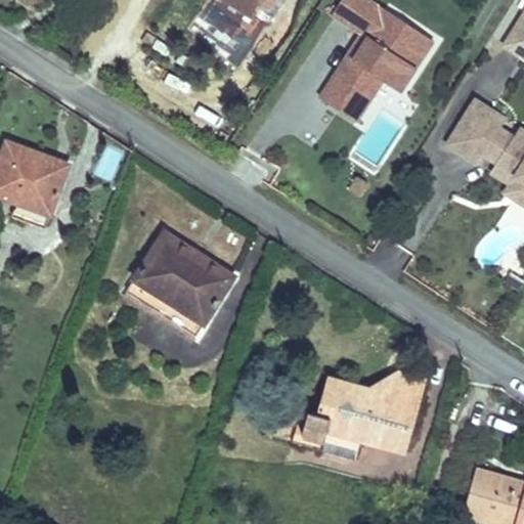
[(248,0),(277,18),(289,0),(248,0)]
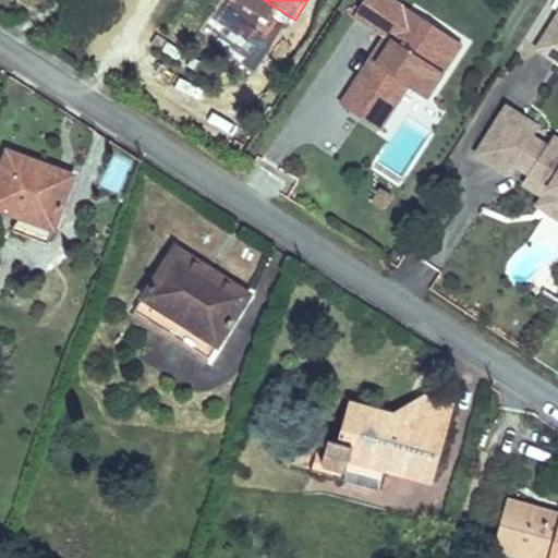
[(468,40),(401,0),(388,0),(375,22),(407,41),(414,46),(399,71),(392,67),(364,112),(403,136),(431,92),(448,102),(465,76),(451,68),(468,40)]
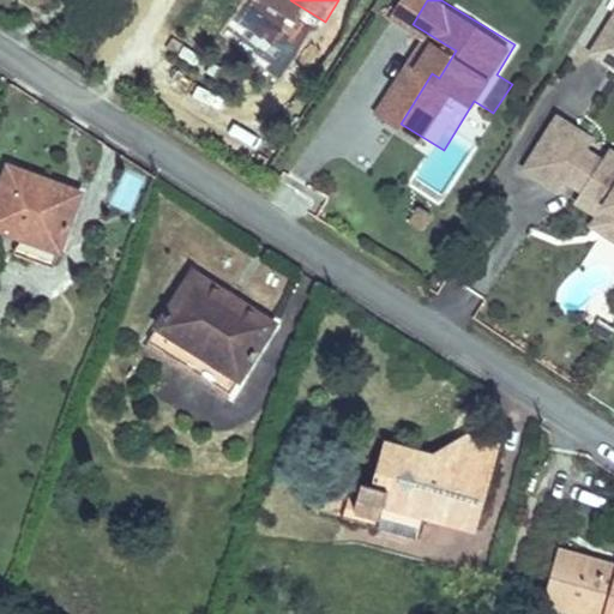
[(613,71),(613,0),(582,53),(613,71)]
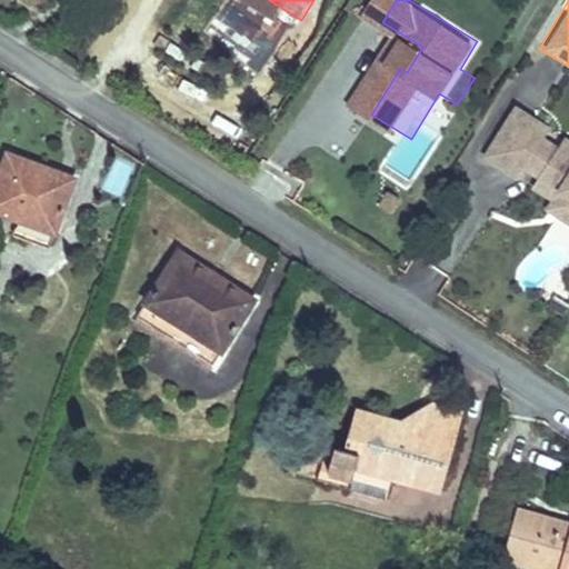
[(477,41),(460,69),(475,78),(491,50),(477,41)]
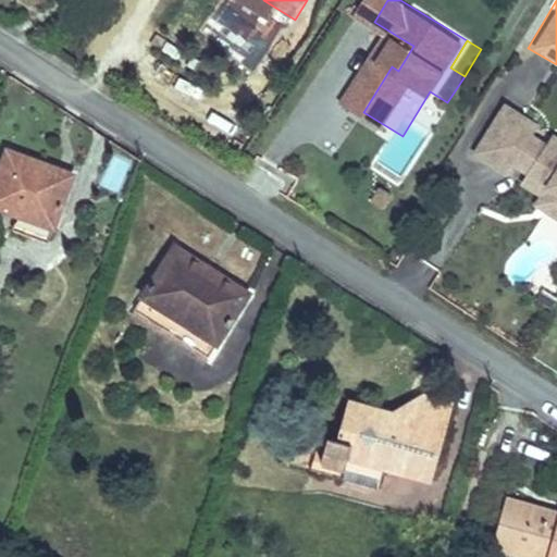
[(406,41),(392,66),(398,71),(413,46),(406,41)]
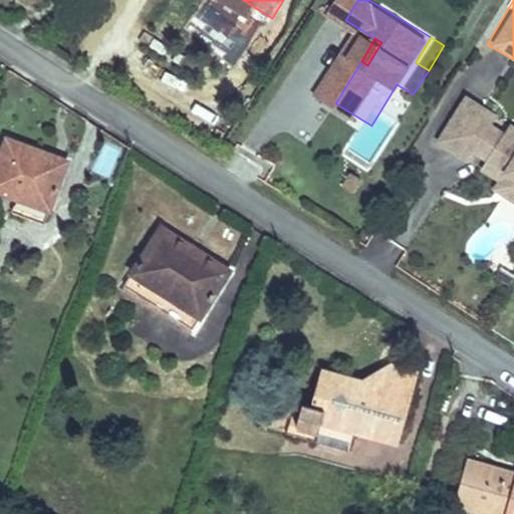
[(513,126),(513,115),(488,101),(462,145),(493,163),(498,155),(513,129),(513,126)]
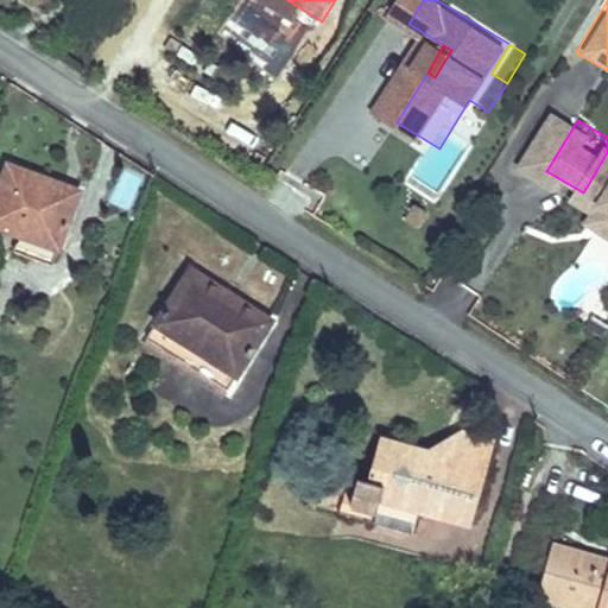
[(607,184),(607,152),(589,183),(605,191),(607,184)]
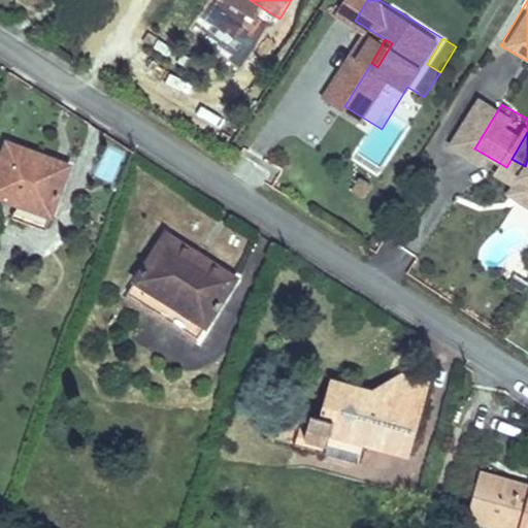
[(8,143),(0,164),(0,196),(19,203),(51,216),(52,216),(66,175),(42,166),(45,157),(8,143)]
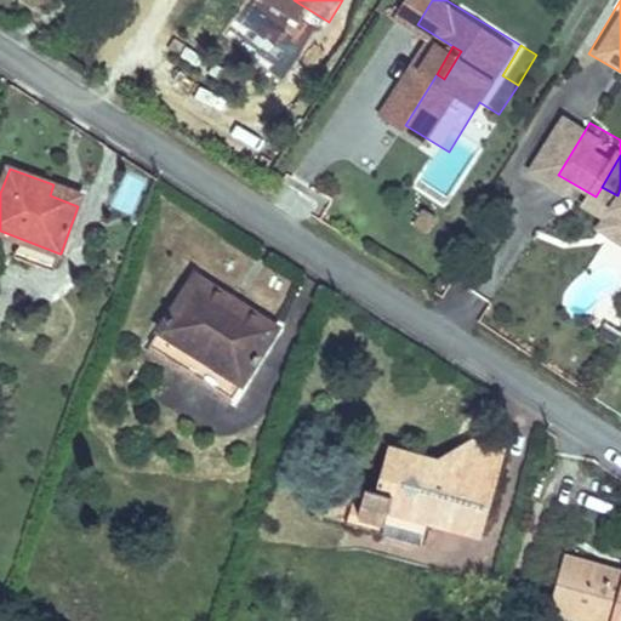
[(53,184),(50,195),(78,206),(83,195),(53,184)]
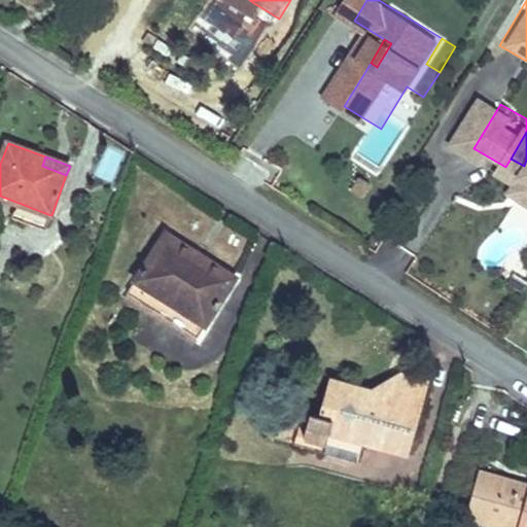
[(355,174),(347,187),(361,197),(370,183),(355,174)]
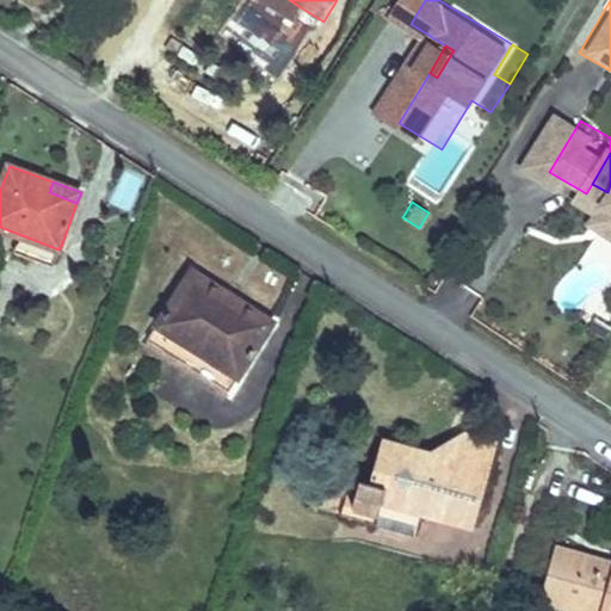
[(22,235),(16,252),(53,265),(59,250),(22,235)]
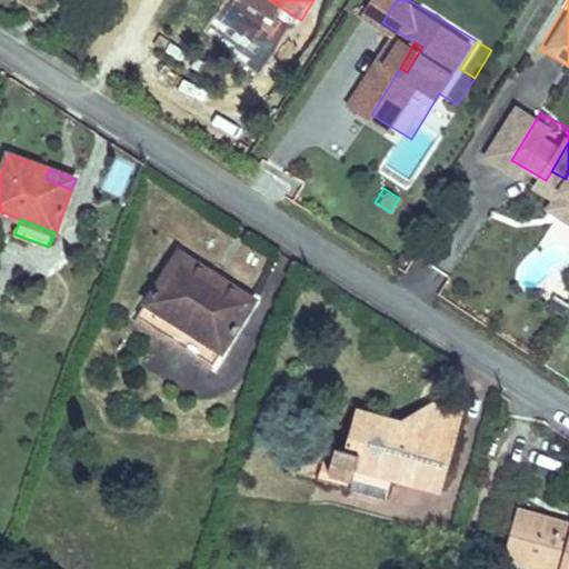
[(180,252),(139,317),(213,365),(255,300),(180,252)]
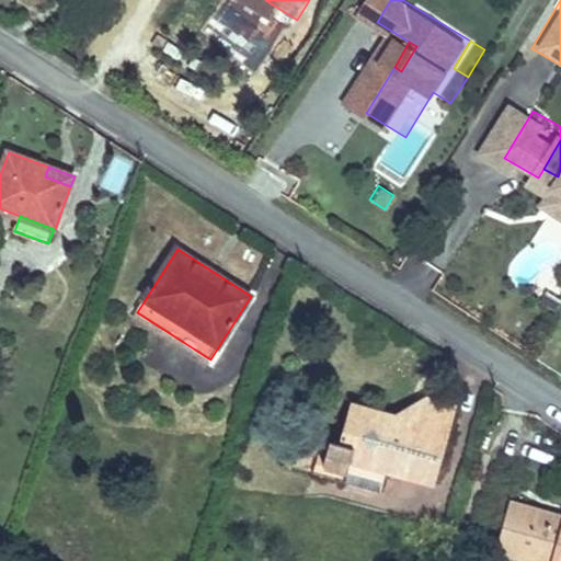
[(316,464),(313,473),(346,482),(353,458),(387,468),(435,482),(449,434),(419,425),(379,414),(376,407),(353,400),(341,444),(331,442),(324,466),(316,464)]
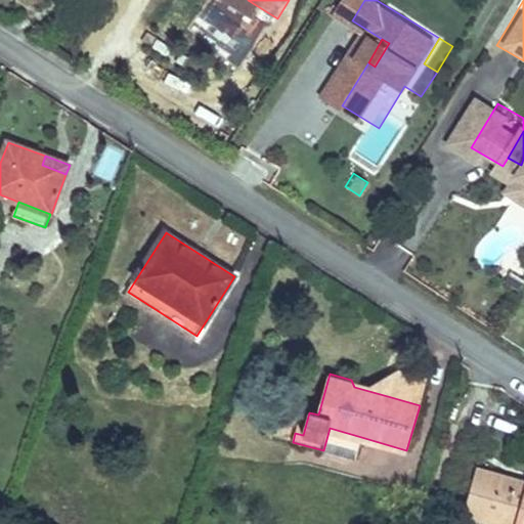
[(397,374),(391,397),(420,405),(426,382),(397,374)]
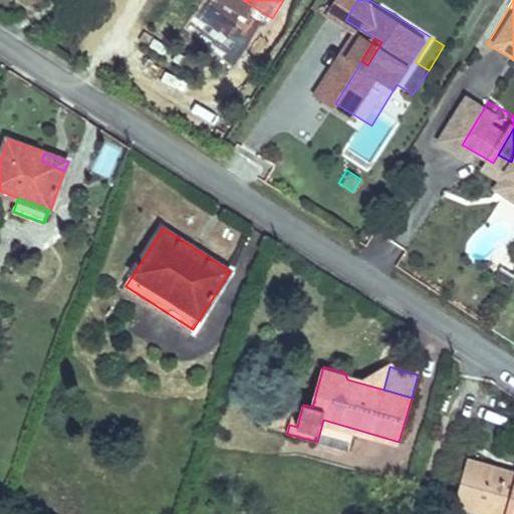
[(323,420),(317,442),(347,451),(354,429),(323,420)]
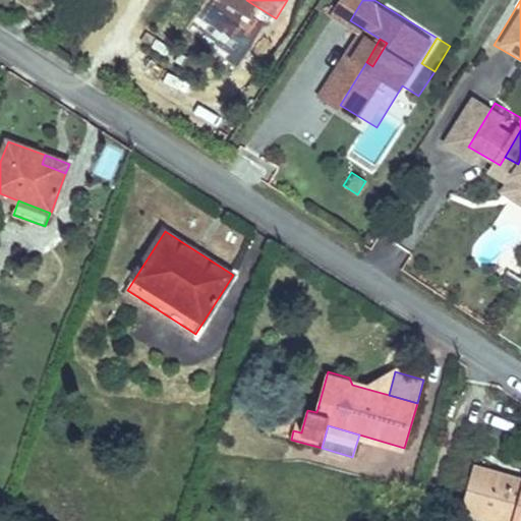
[(479,439),(476,448),(484,451),(487,441),(479,439)]
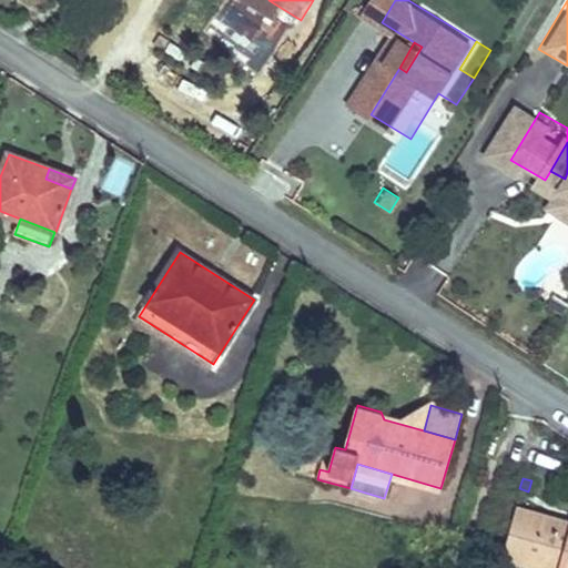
[(567,567),(567,521),(517,508),(503,560),(534,567),(567,567)]
